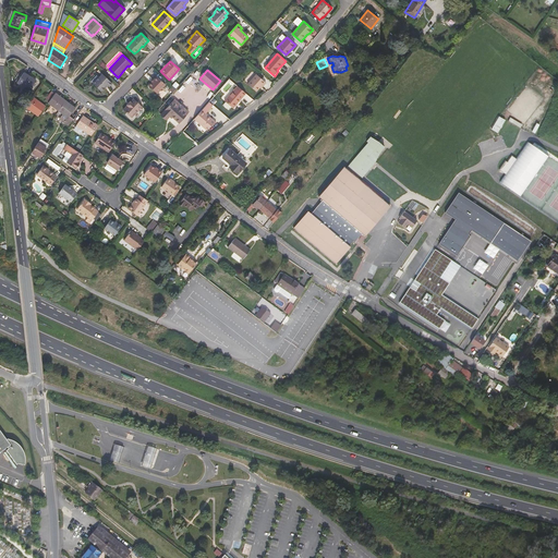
[(36,81),(24,72),(16,83),(29,91),(36,81)]
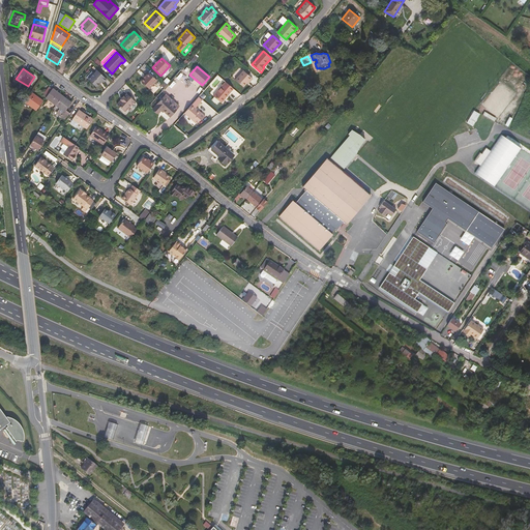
[(97,70),(88,80),(96,87),(99,83),(101,81),(104,82),(107,80),(97,70)]
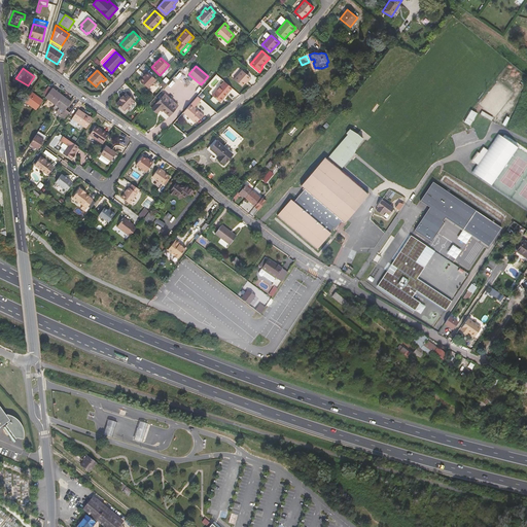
[(250,78),(241,70),(233,79),(241,86),(246,80),(247,81),(250,78)]
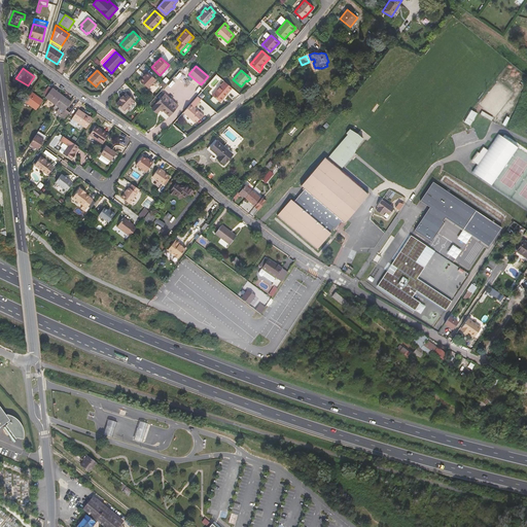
[(148,72),(140,80),(148,89),(156,80),(148,72)]
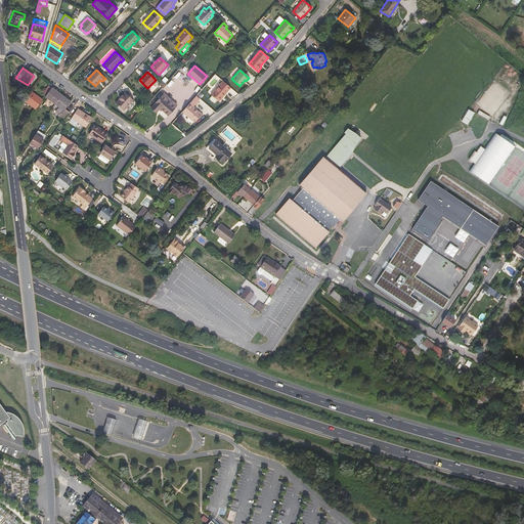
[(223,81),(211,95),(212,95),(217,100),(219,101),(230,88),(223,81)]
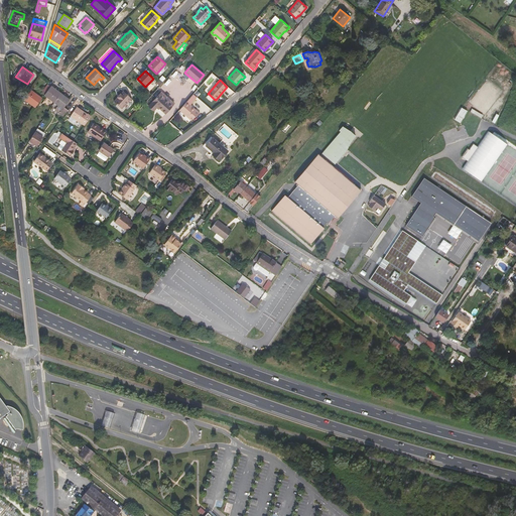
[(50,87),(47,84),(41,93),(44,95),(50,87)]
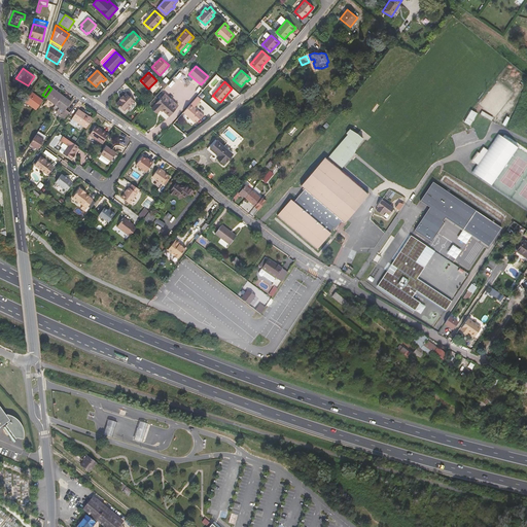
[(63,96),(53,88),(51,89),(45,97),(56,105),(63,96)]
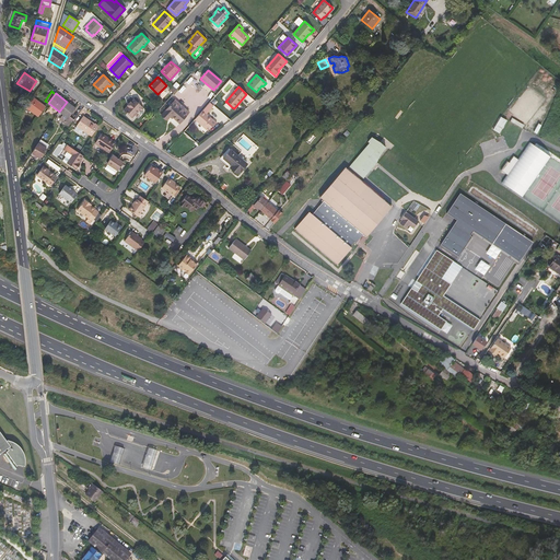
[(38,116),(46,107),(32,96),(25,106),(38,116)]
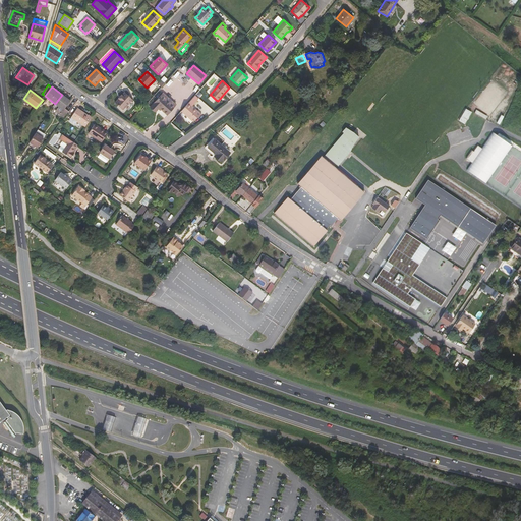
[(132,100),(125,92),(122,95),(121,95),(118,98),(119,99),(115,103),(123,110),(132,100)]
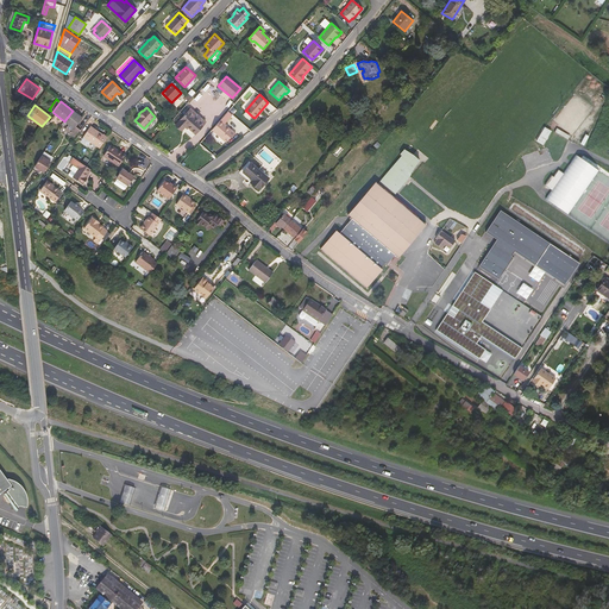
[(203,125),(198,120),(194,117),(196,113),(190,108),(177,124),(183,129),(184,127),(186,125),(189,127),(195,135),(203,125)]
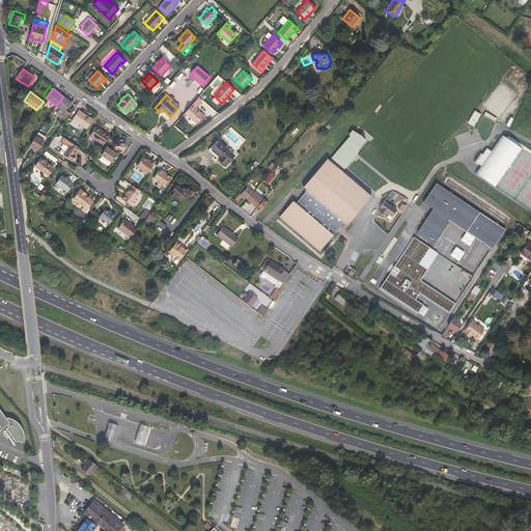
[(66,110),(72,103),(63,96),(56,106),(60,108),(56,113),(65,119),(70,113),(66,110)]
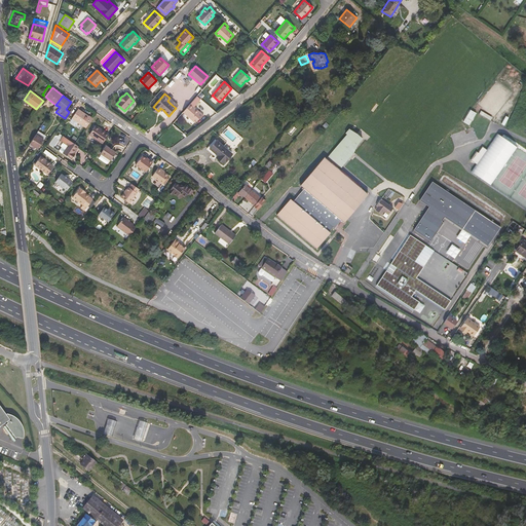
[(509,102),(504,112),(511,114),(515,104),(509,102)]
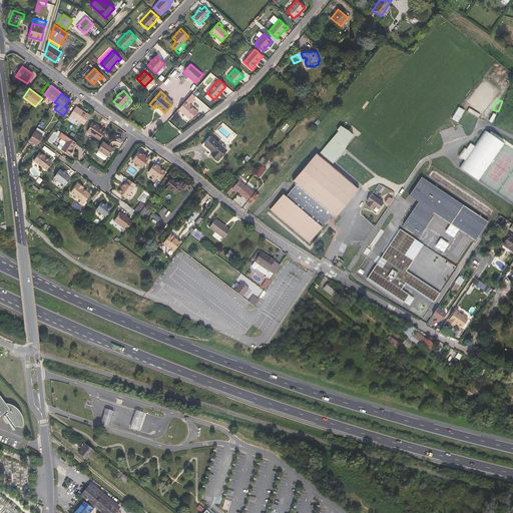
[(198,112),(185,101),(178,109),(189,119),(198,112)]
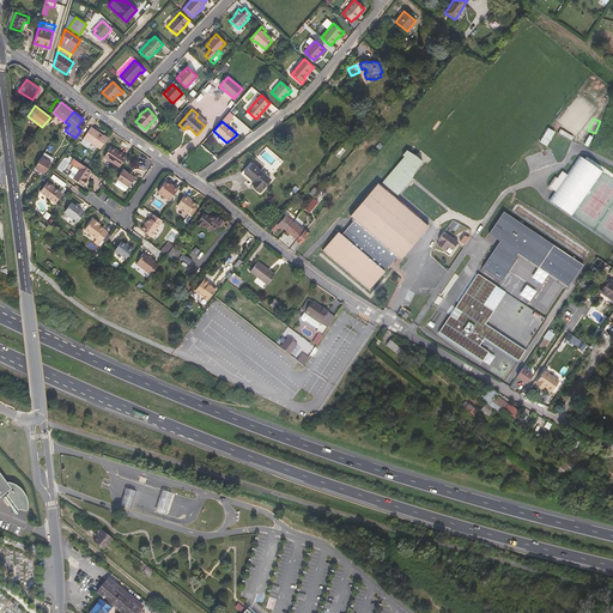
[(104,135),(91,127),(84,138),(101,149),(108,138),(104,135)]
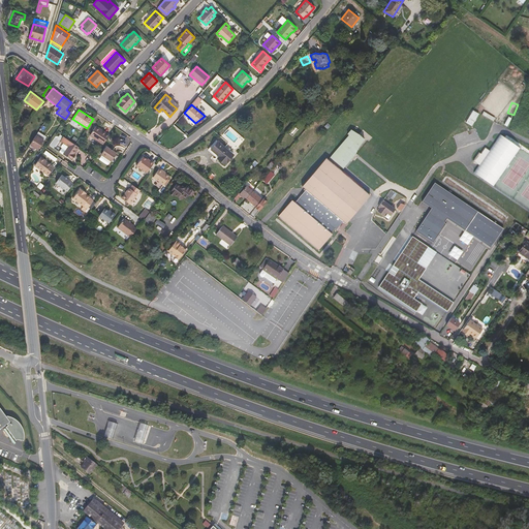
[(473,111),(466,123),(471,126),(478,114),(473,111)]
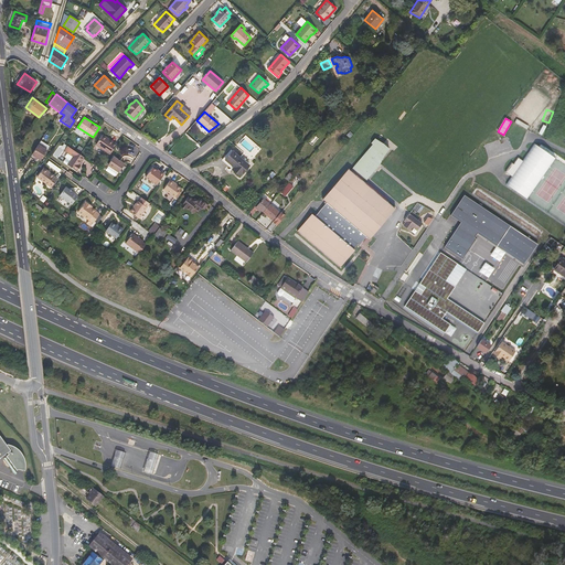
[(516,119),(514,123),(526,130),(529,126),(516,119)]
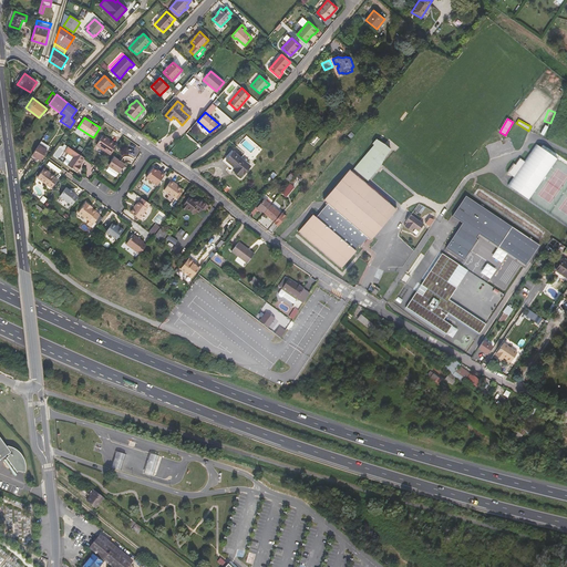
[(103,135),(96,145),(111,154),(117,145),(103,135)]
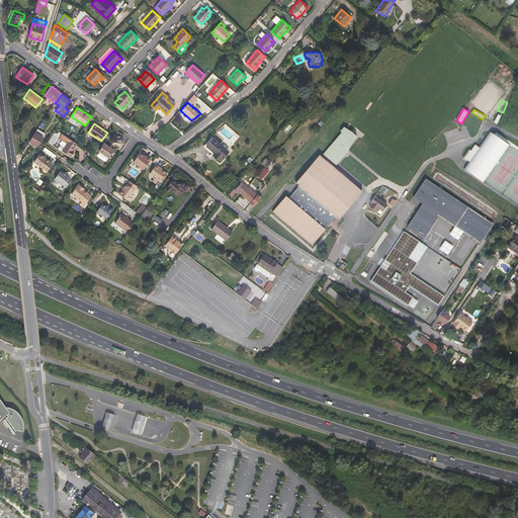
[(332,162),(333,162),(344,149),(341,147),(342,145),(344,146),(354,134),(351,132),(344,126),(340,131),(341,133),(323,154),(332,162)]
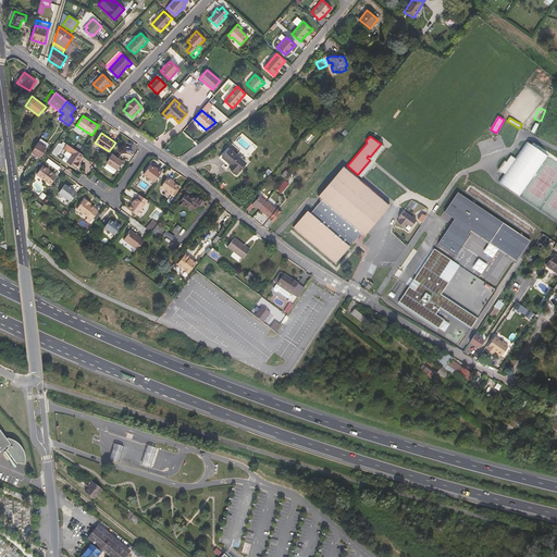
[(505,174),(499,181),(520,196),(547,156),(527,141),(516,159),(505,174)]
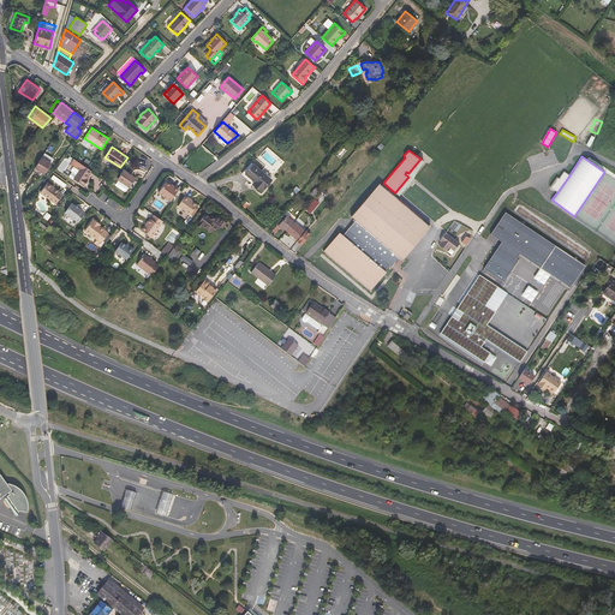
[(42,157),(35,168),(43,174),(52,163),(42,157)]
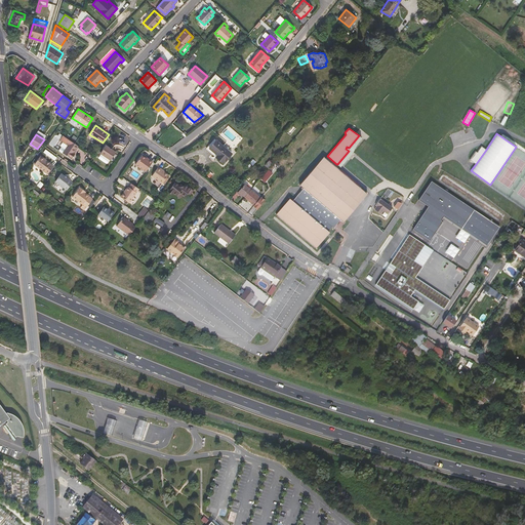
[(79,146),(75,144),(71,140),(63,135),(59,139),(63,143),(61,146),(62,147),(59,151),(63,153),(71,159),(75,154),(74,153),(79,146)]
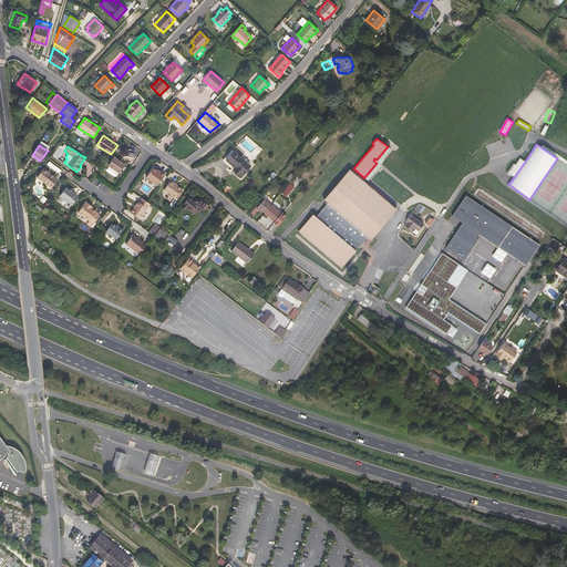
[(377,163),(364,177),(366,178),(368,181),(380,166),(382,164),(382,162),(385,156),(391,150),(388,146),(377,160),(374,158),(373,161),(377,163)]
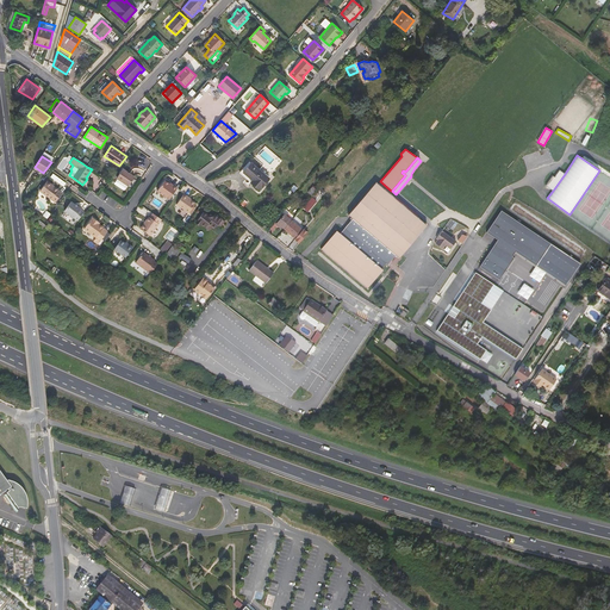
[(269,179),(251,162),(243,173),(253,180),(250,182),(260,191),(269,179)]
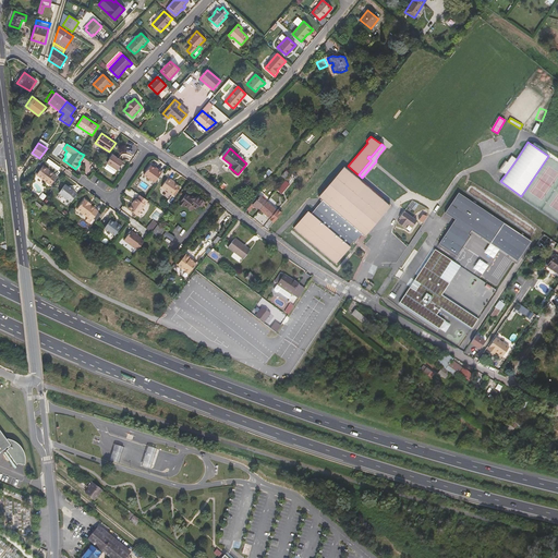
[(123,161),(112,155),(107,162),(117,170),(123,161)]
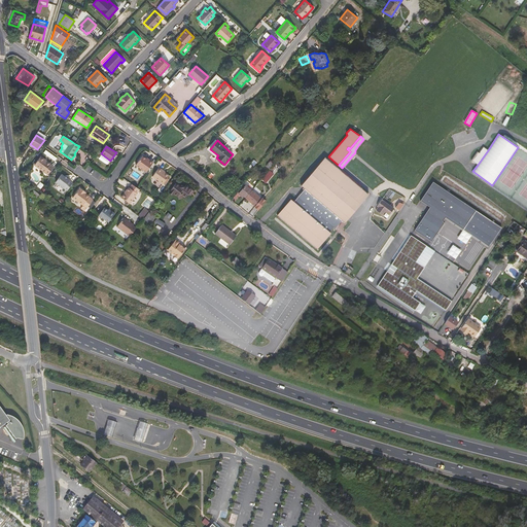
[(478,152),(471,161),(478,165),(488,150),(483,147),(479,153),(478,152)]
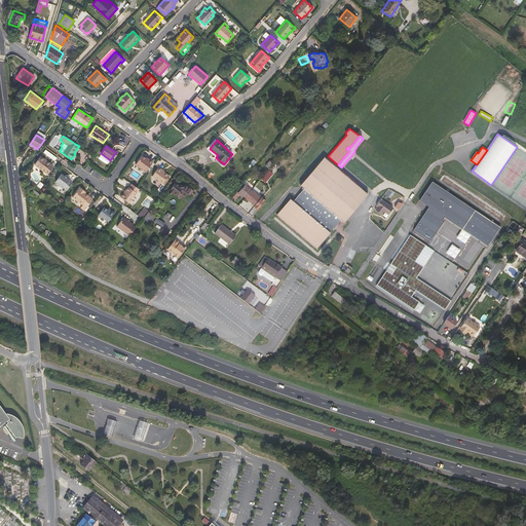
[(218,155),(210,149),(208,151),(216,157),(218,155)]
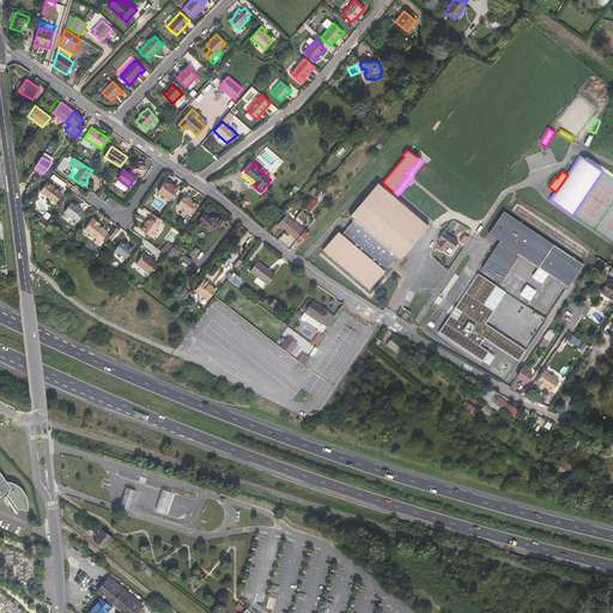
[(165,181),(157,192),(169,200),(178,188),(174,186),(174,187),(170,184),(165,181)]
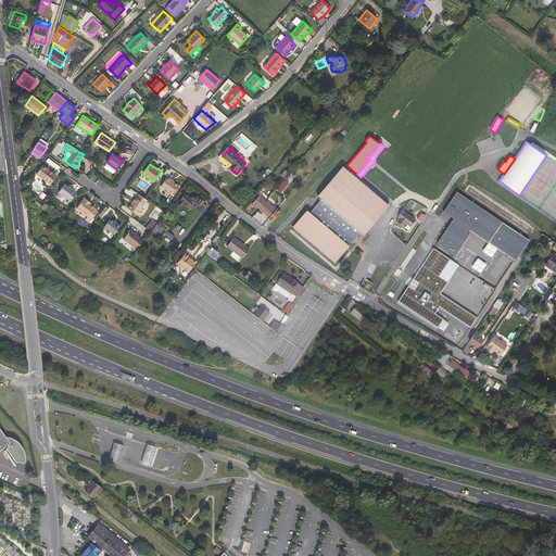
[(53,173),(42,165),(36,174),(50,184),(57,176),(52,173),(53,173)]
